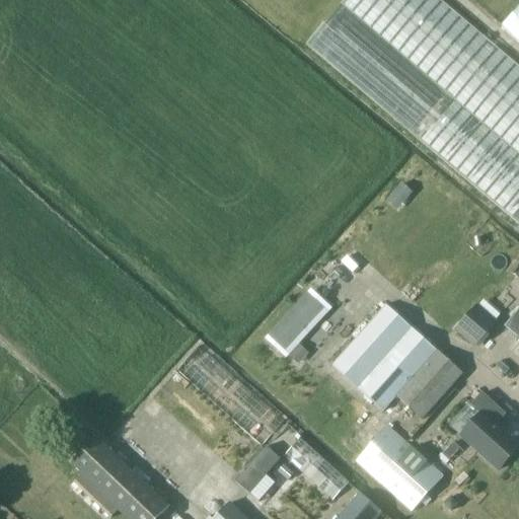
[(518,66),(440,0),(345,0),(307,46),(518,224),(518,66)]
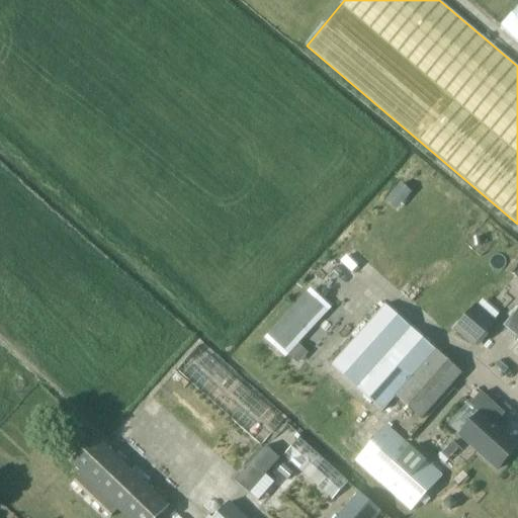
[(517,5),(500,25),(517,41),(517,5)]
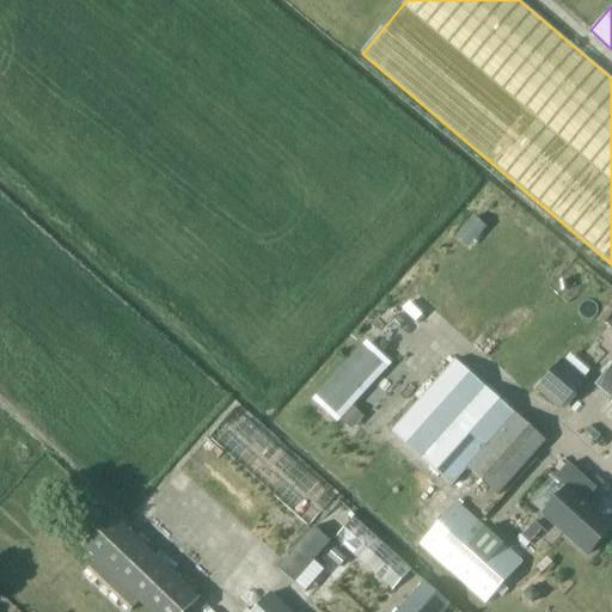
[(476,220),(457,240),(469,252),(489,231),(476,220)]
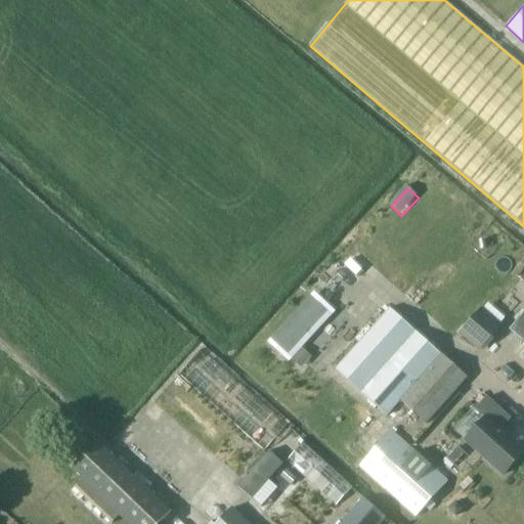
[(299,360),(339,316),(312,292),(272,336),(299,360)]
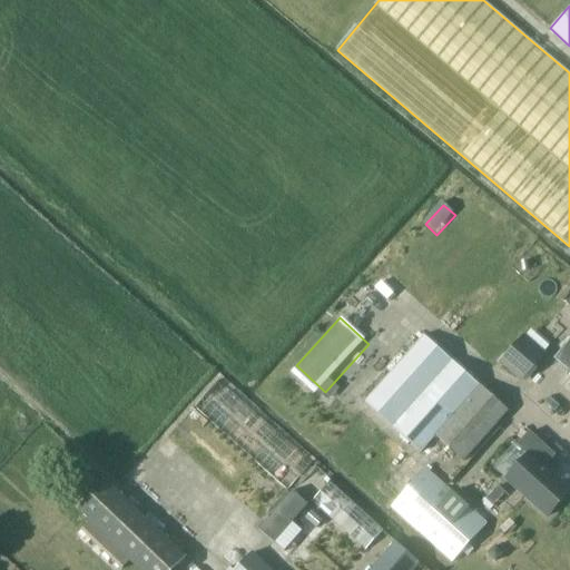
[(421,452),(435,435),(464,461),(510,411),(481,384),(425,335),(365,402),(421,452)]
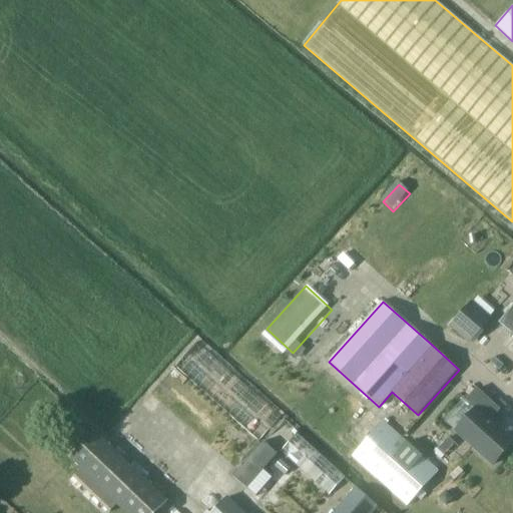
[(471,303),(451,327),(469,343),(490,318),(471,303)]
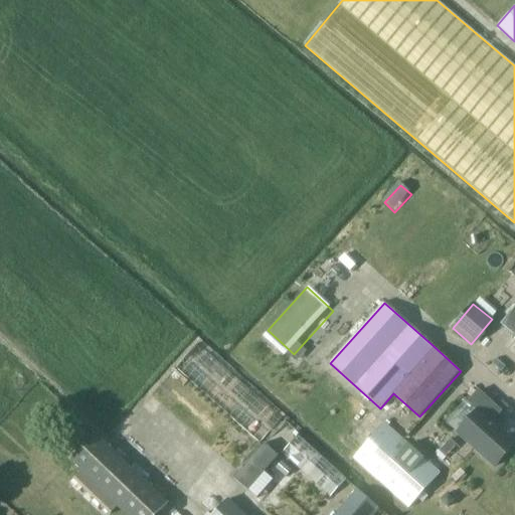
[(514,307),(501,324),(514,335),(514,307)]
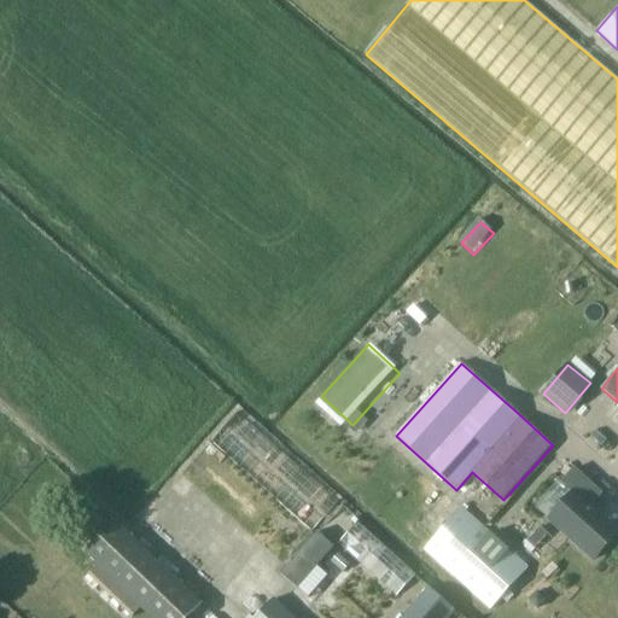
[(573,494),(551,519),(595,559),(617,534),(617,531),(590,507),(602,494),(575,468),(561,483),(573,494)]
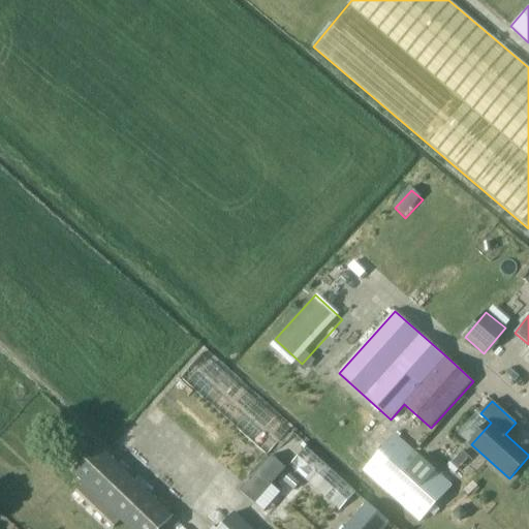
[(419,522),(453,486),(396,434),(363,470),(419,522)]
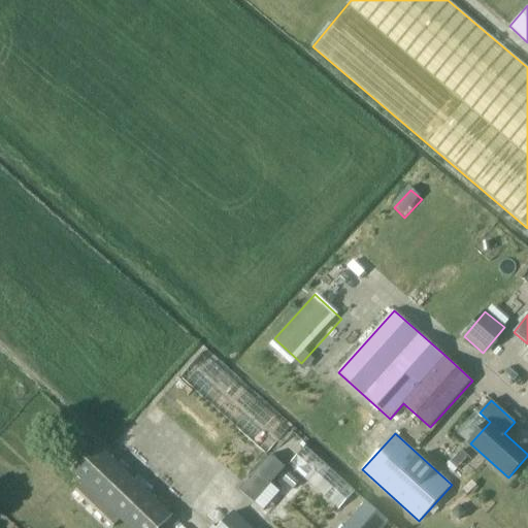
[(128,527),(162,527),(174,516),(99,444),(71,473),(128,527)]
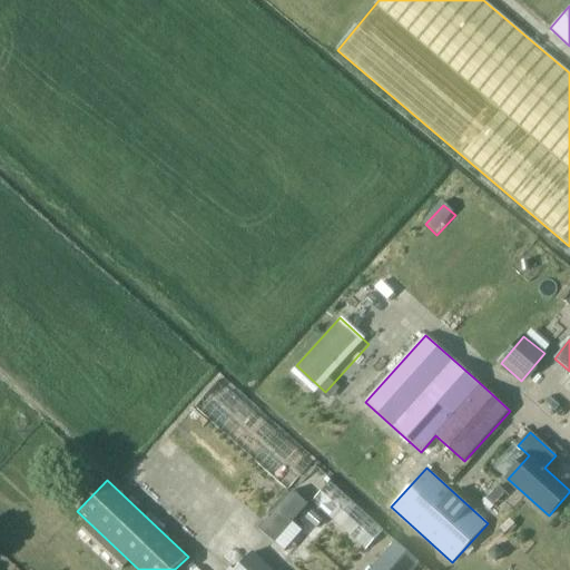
[(366,550),(384,530),(330,482),(313,501),(366,550)]
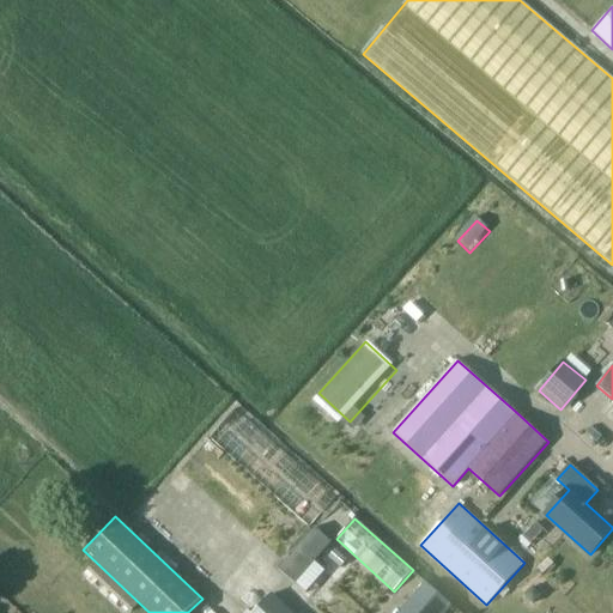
[(332,542),(315,528),(279,569),(296,583),(332,542)]
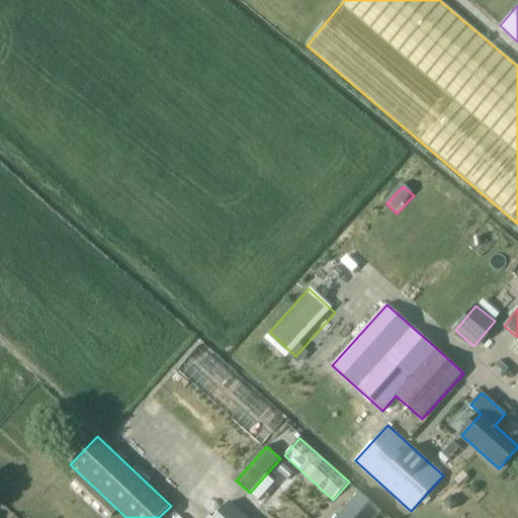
[(376,517),(382,513),(361,494),(338,517),(376,517)]
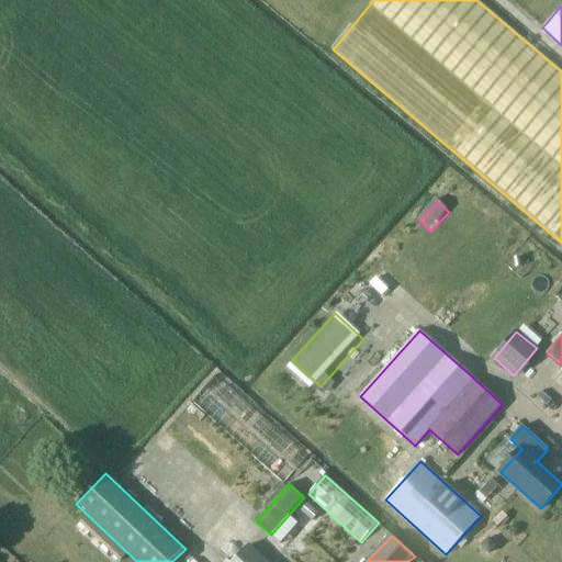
[(269,561),(250,543),(233,561),(269,561)]
